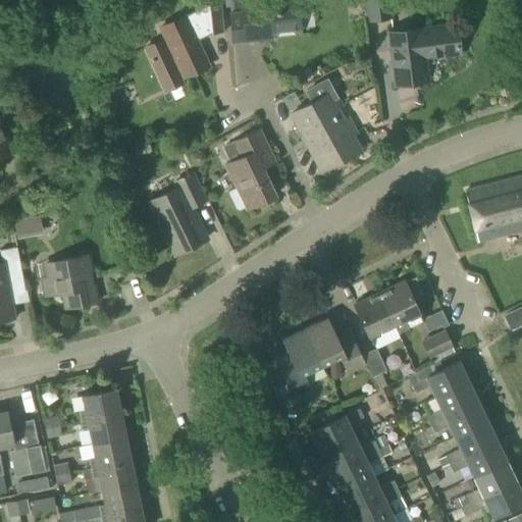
[(232,42),(260,39),(259,33),(300,30),(297,0),(269,0),(241,3),(242,14),(230,15),(232,42)]
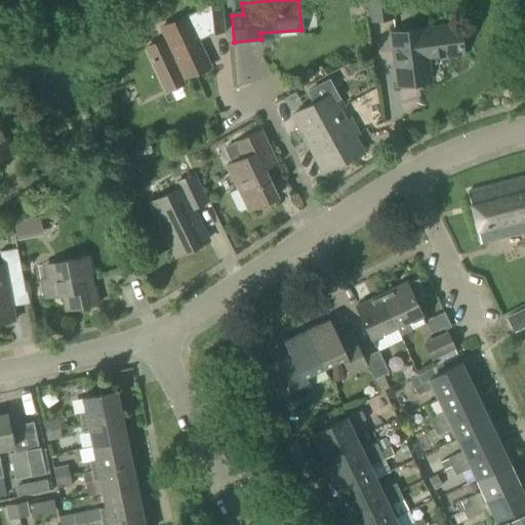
[(365,0),(368,23),(395,19),(392,0),(365,0)]
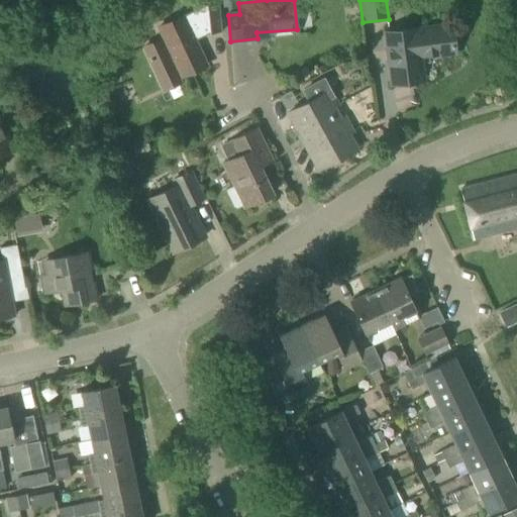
[(196,48),(193,41),(210,34),(221,33),(218,5),(206,6),(159,27),(163,37),(141,46),(163,93),(183,83),(180,78),(205,66),(197,47),(196,48)]
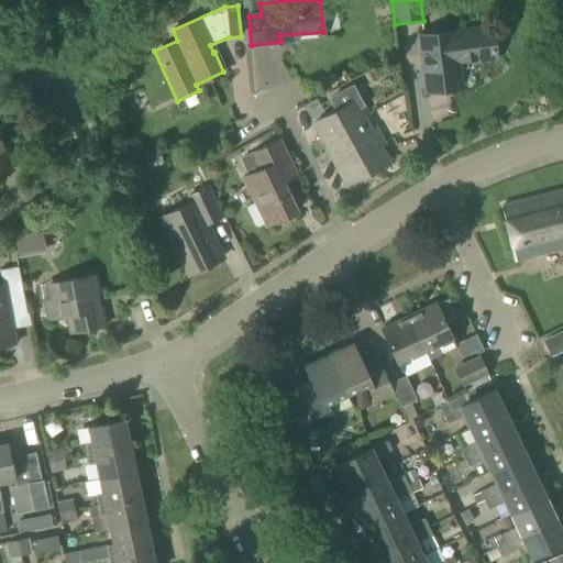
[(426,92),(461,88),(457,65),(497,61),(493,24),(453,29),(454,33),(419,37),(426,92)]
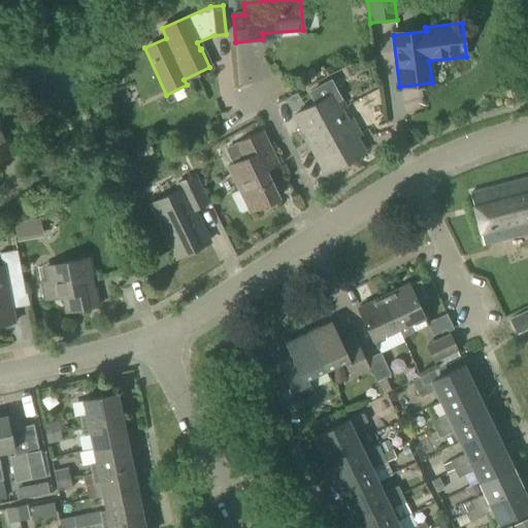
[(308,136),(348,114),(340,101),(343,100),(331,80),(308,93),(315,105),(294,116),(303,132),(305,131),(308,136)]
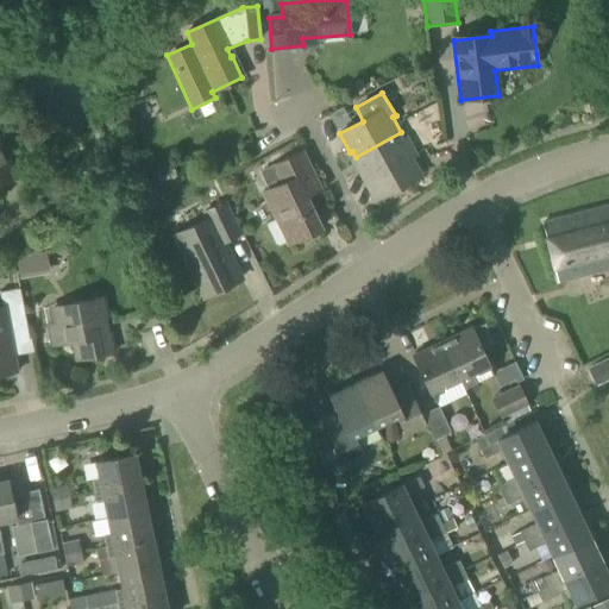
[(366,183),(400,165),(414,157),(401,132),(356,157),(359,164),(357,165),(366,183)]
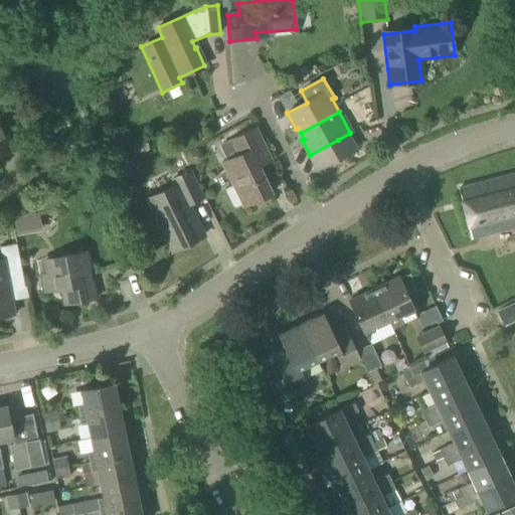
[(0,153),(12,149),(0,123),(0,153)]
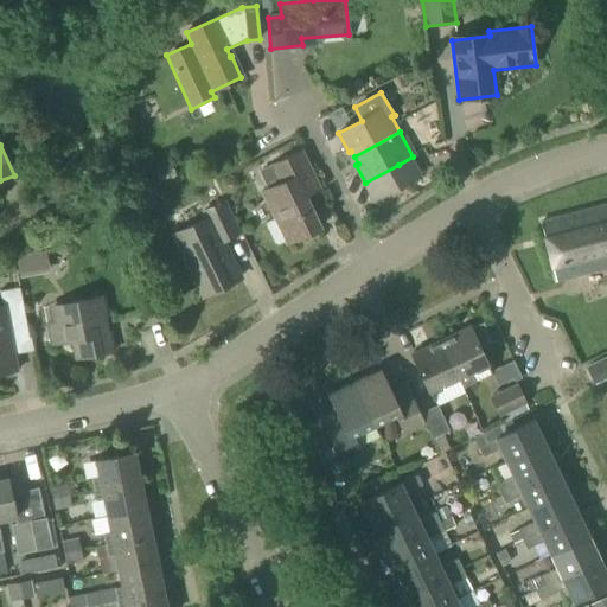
[(305,198),(319,191),(301,152),(273,166),(281,184),(263,192),(275,218),(264,223),(274,244),(278,246),(286,241),(287,243),(301,236),(302,241),(306,242),(317,237),(318,235),(315,230),(319,228),(305,198)]
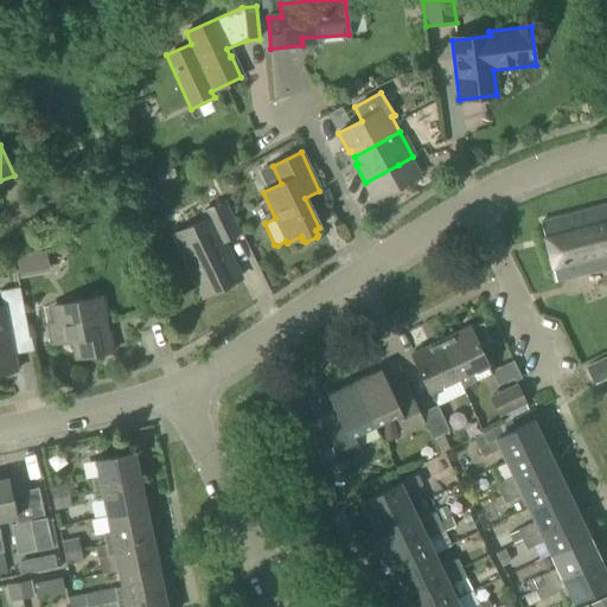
[(398,165),(365,183),(374,199),(407,181),(398,165)]
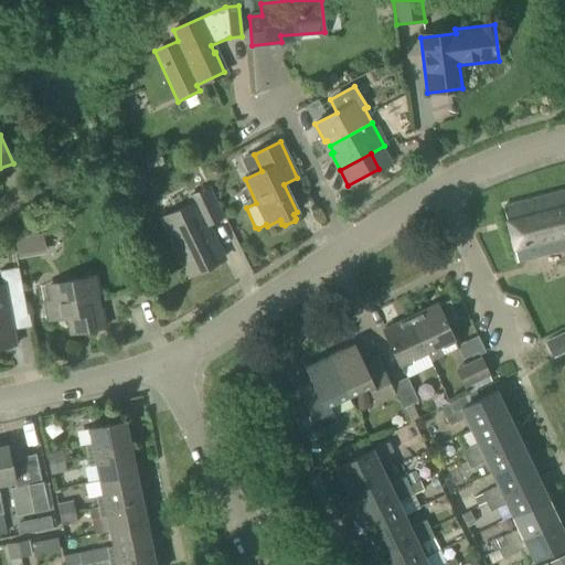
[(189,276),(224,259),(206,224),(224,216),(209,185),(187,196),(191,205),(161,220),(189,276)]
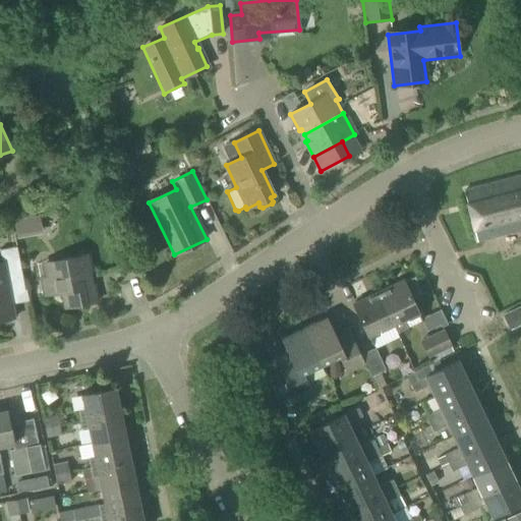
[(478,241),(520,229),(520,176),(465,191),(478,241)]
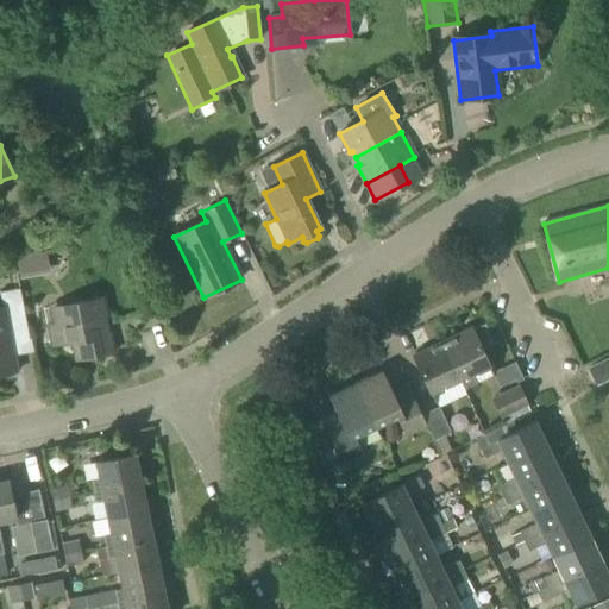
[(25,256),(16,258),(19,280),(30,277),(25,256)]
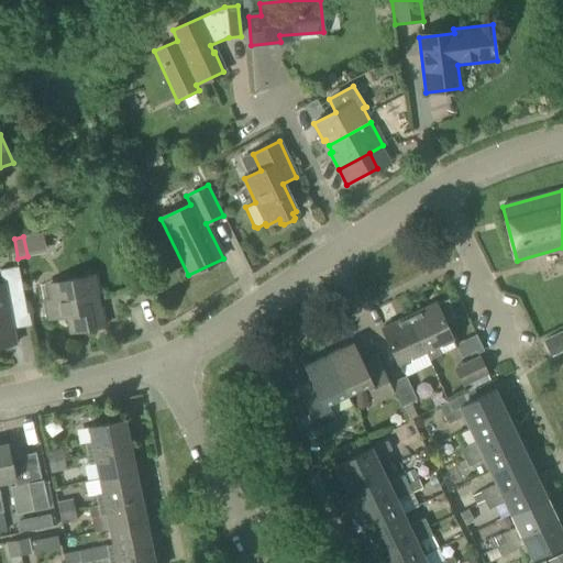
[(0,345),(14,343),(7,301),(24,298),(19,267),(0,269),(0,276),(2,286),(0,286),(0,345)]
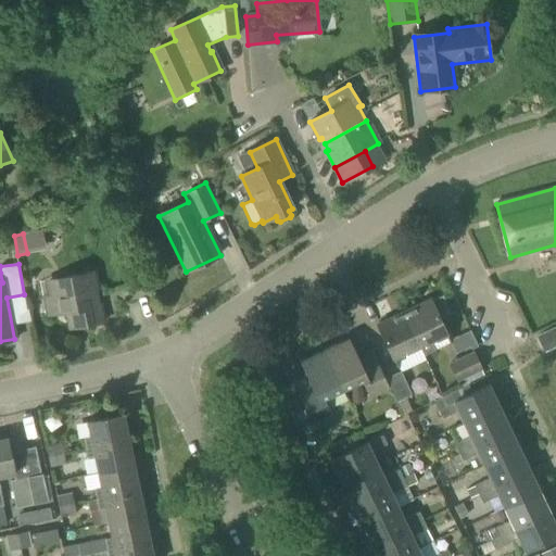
[(98,306),(95,290),(97,290),(93,273),(60,279),(43,282),(47,297),(41,298),(46,317),(66,313),(70,328),(102,321),(100,305),(98,306)]
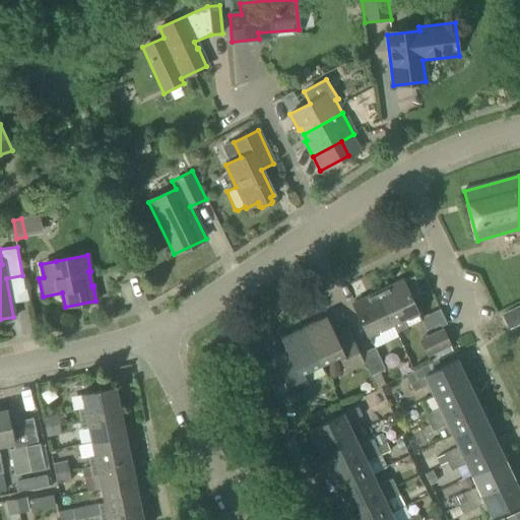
[(392,324),(396,333),(406,328),(402,319),(416,313),(410,299),(420,294),(413,277),(402,282),(402,281),(377,294),(392,324)]
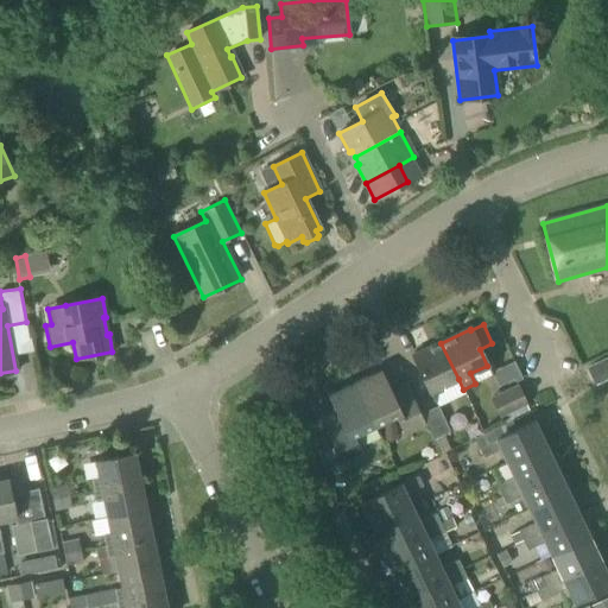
[(430,393),(458,379),(441,343),(412,356),(430,393)]
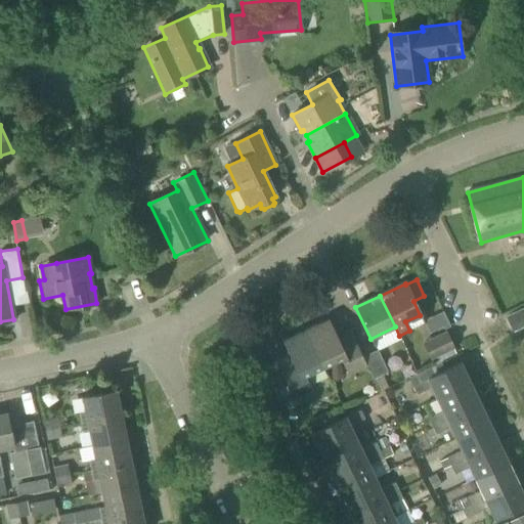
[(513,333),(523,326),(523,307),(505,316),(513,333)]
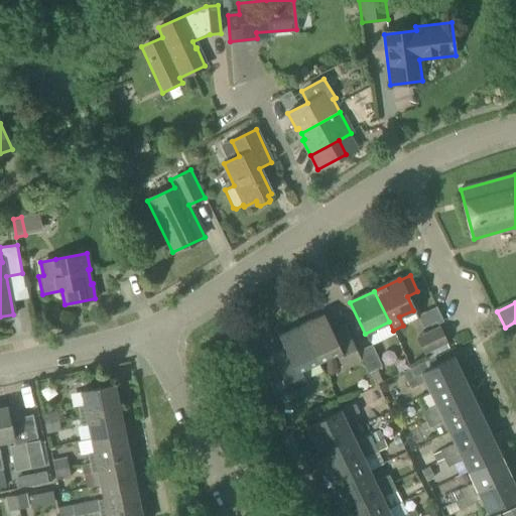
[(357,352),(347,329),(333,335),(324,314),(300,326),(317,362),(335,354),(342,368),(360,360),(357,352)]
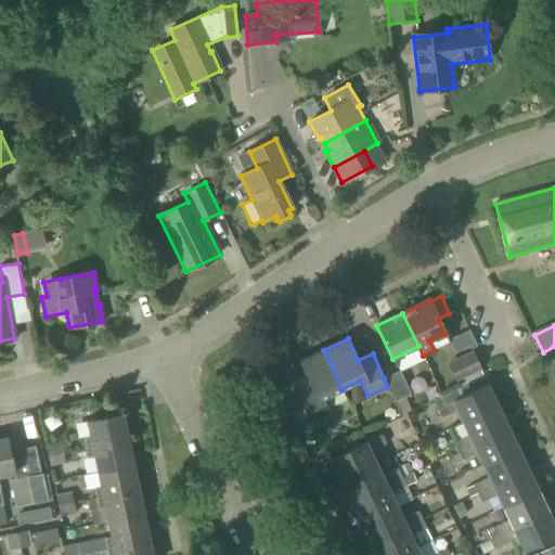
[(323,398),(341,389),(323,350),(299,362),(309,383),(295,389),(311,423),(331,414),(323,398)]
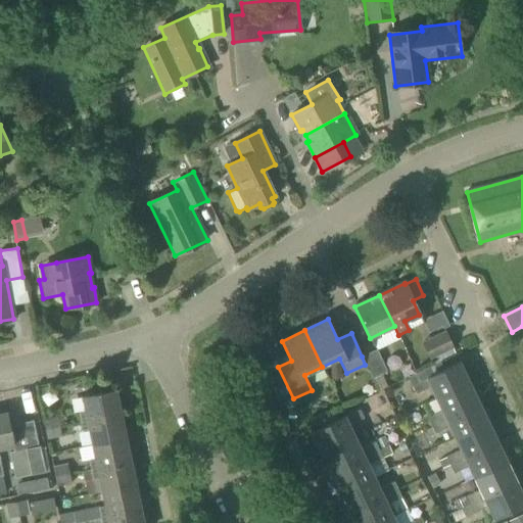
[(263,357),(281,355),(280,331),(260,332),(263,357)]
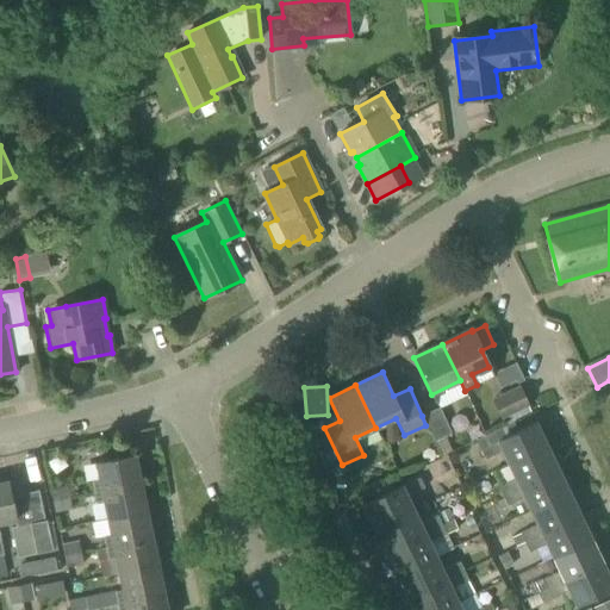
[(505,425),(530,414),(528,406),(529,406),(520,386),(491,399),(502,419),(503,419),(505,425)]
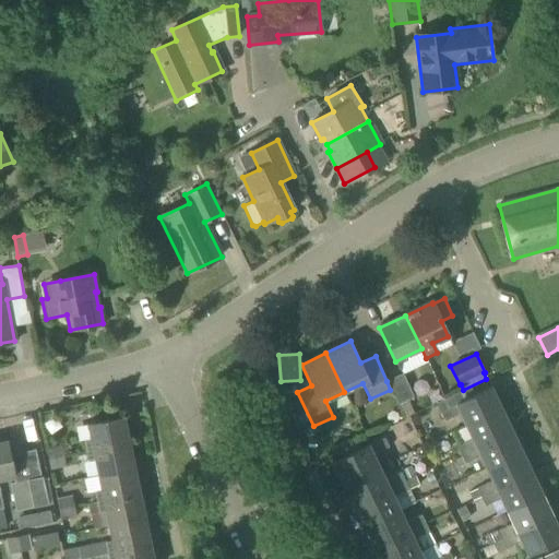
[(387,381),(390,390),(391,390),(397,405),(414,397),(402,373),(387,381)]
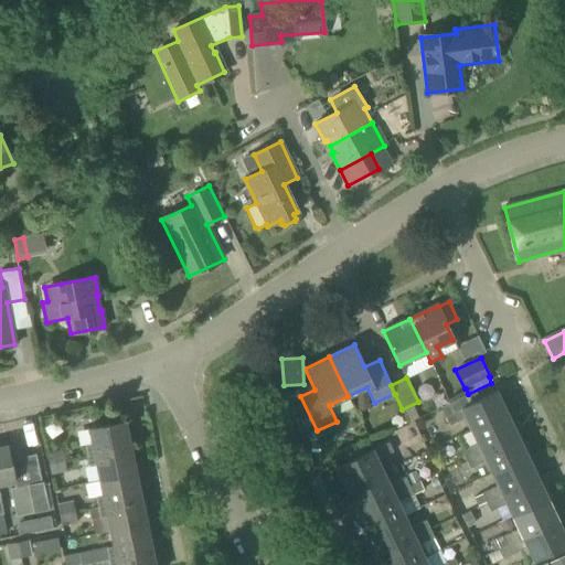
[(471,430),(507,413),(496,392),(445,416),(449,426),(466,418),(471,430)]
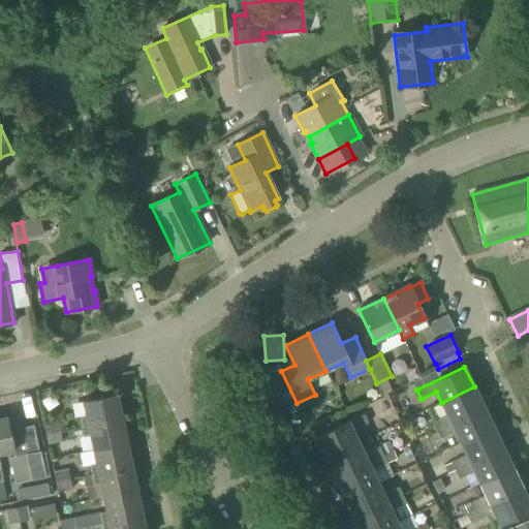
[(435,430),(484,407),(474,386),(441,403),(446,414),(431,422),(435,430)]
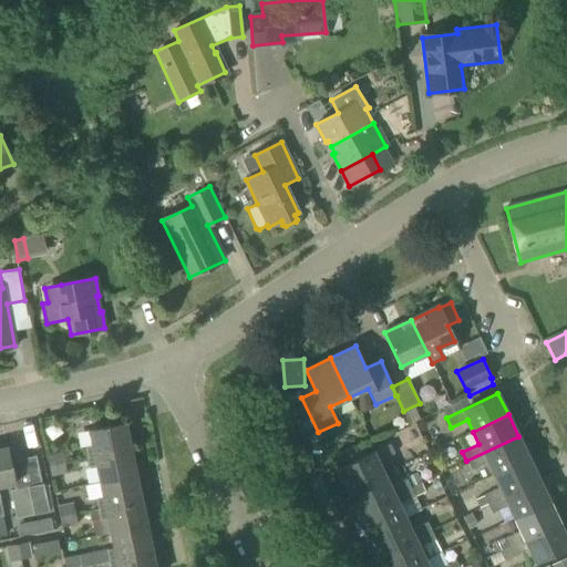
[(88,457),(131,449),(125,423),(89,431),(92,445),(85,447),(88,457)]
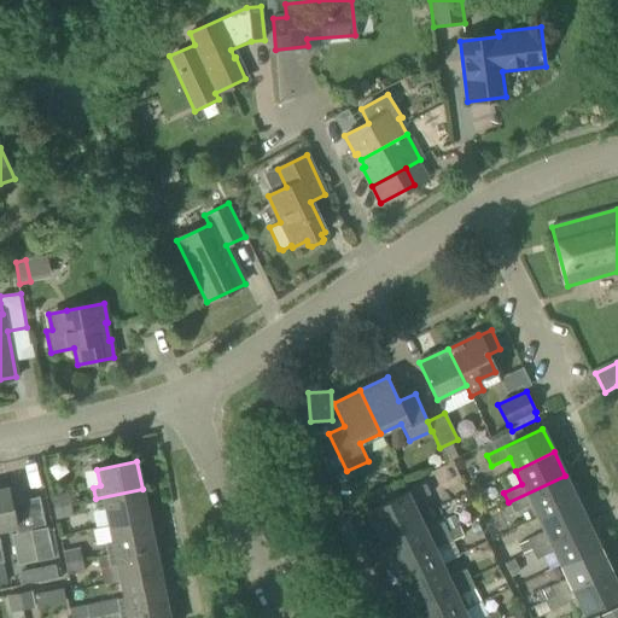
[(537,518),(576,500),(565,476),(508,502),(513,513),(531,503),(537,518)]
